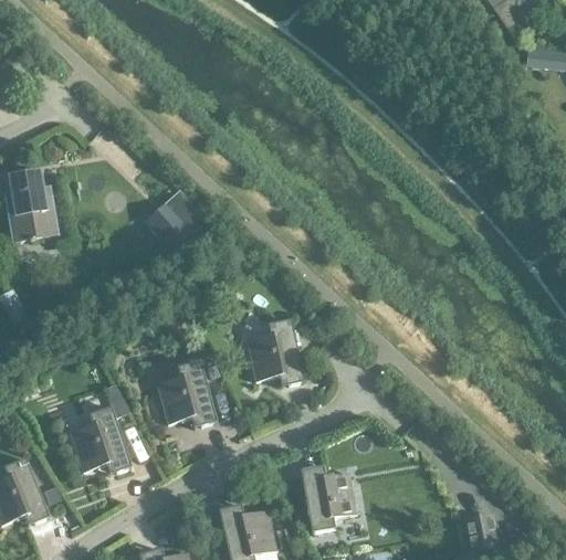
[(515,41),(516,0),(500,0),(492,6),(515,41)]
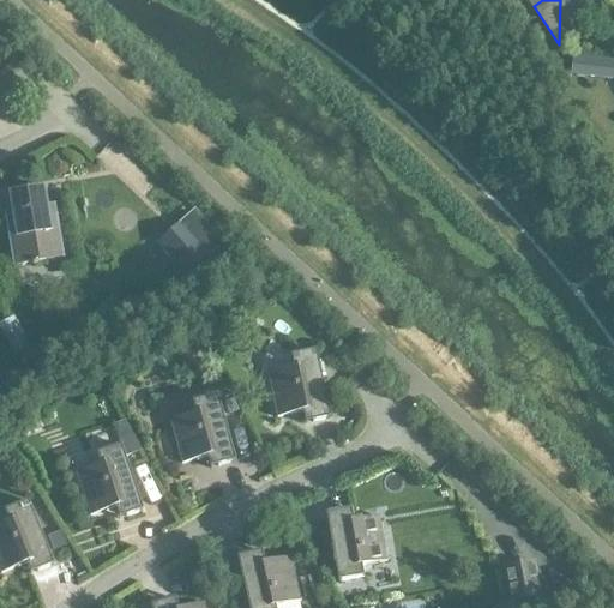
[(613,56),(571,53),(569,72),(613,76),(613,56)]
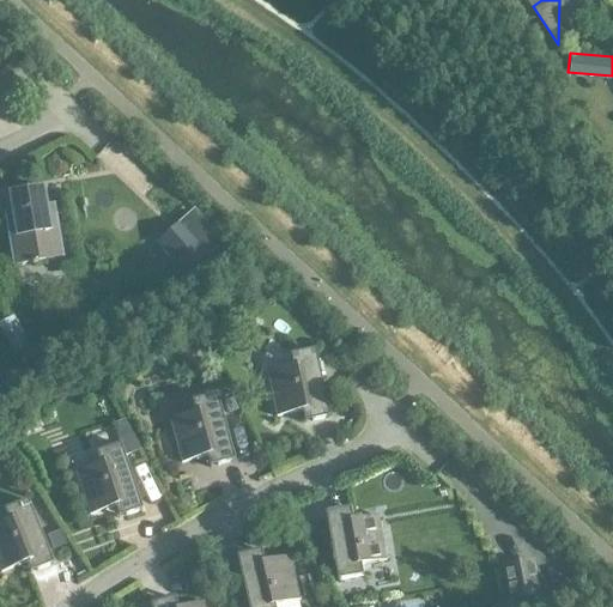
[(43,182),(10,188),(14,217),(7,218),(14,260),(32,258),(34,260),(38,259),(38,256),(46,255),(44,248),(61,244),(55,210),(48,211),(43,182)]
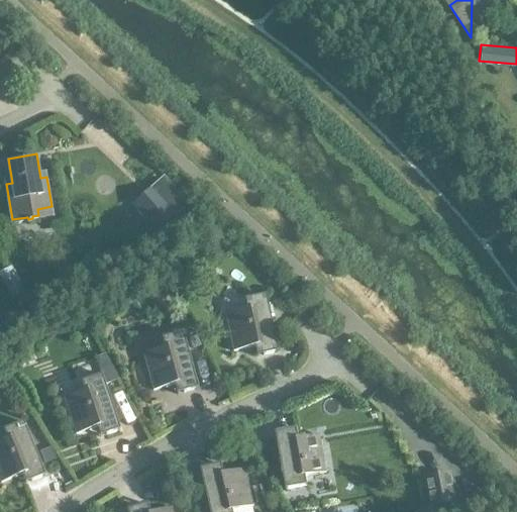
[(151,187),(133,204),(160,232),(178,215),(151,187)]
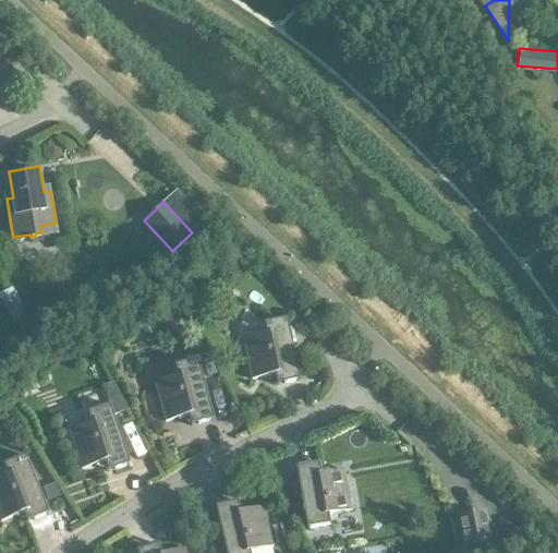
[(23,298),(7,307),(14,320),(31,311),(23,298)]
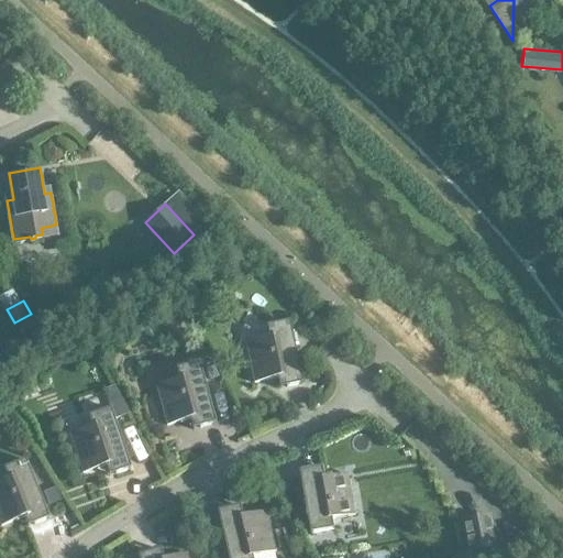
[(290,317),(284,319),(267,323),(269,334),(246,338),(254,379),(285,372),(287,383),(304,380),(290,317)]
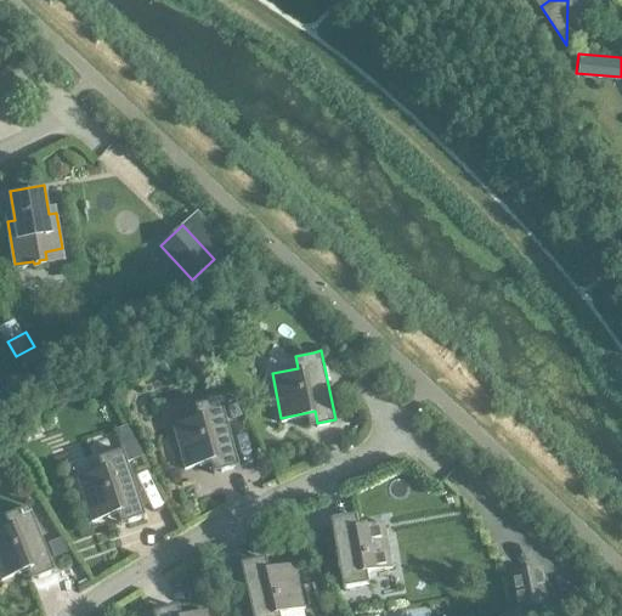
[(220,395),(194,402),(198,414),(173,420),(185,465),(218,456),(221,468),(238,463),(220,395)]
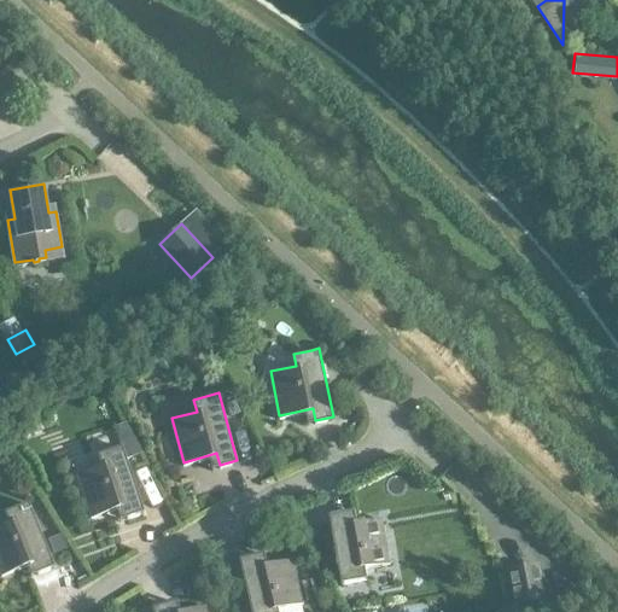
[(101,464),(76,471),(91,514),(123,503),(127,514),(144,510),(124,453),(141,447),(132,430),(118,435),(122,443),(97,452),(101,464)]
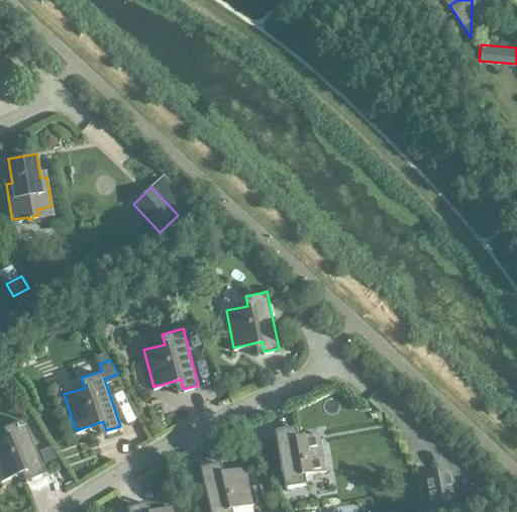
[(23,418),(3,426),(7,435),(0,438),(0,476),(1,479),(27,469),(31,478),(45,472),(23,418)]
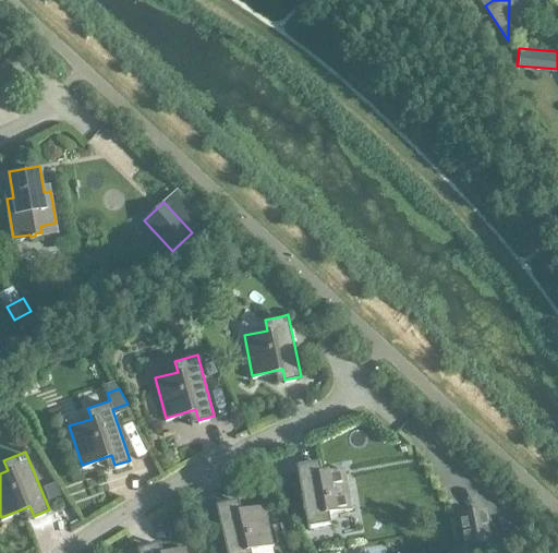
[(352,506),(346,466),(315,471),(313,460),(296,464),(308,525),(331,520),(329,511),(352,506)]
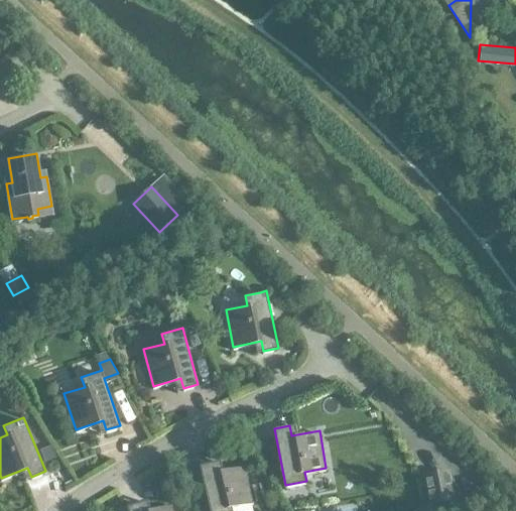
[(51,440),(39,445),(44,459),(56,454),(51,440)]
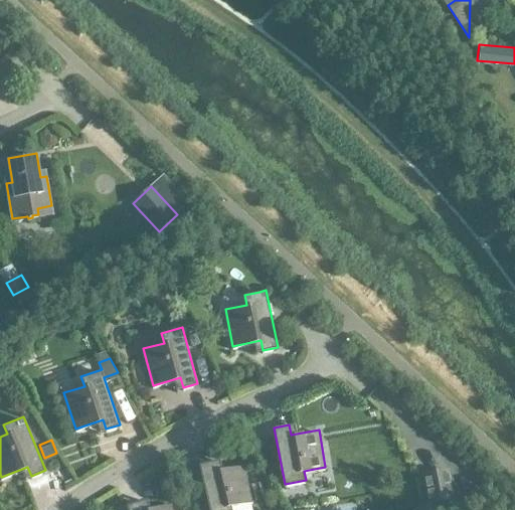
[(252,500),(243,463),(216,470),(213,460),(199,464),(210,509),(232,509),(231,505),(252,500)]
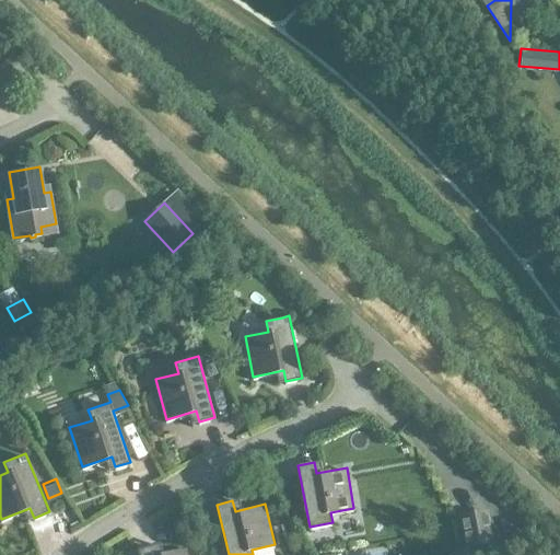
[(284,508),(273,511),(276,522),(288,519),(284,508)]
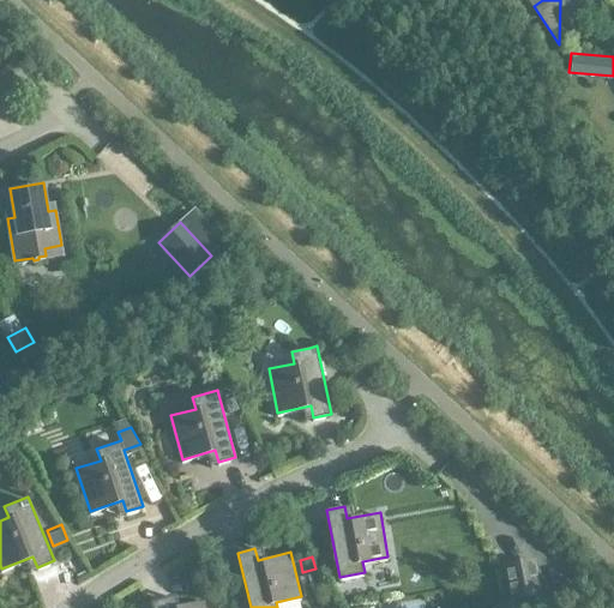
[(535,558),(506,563),(512,596),(541,591),(535,558)]
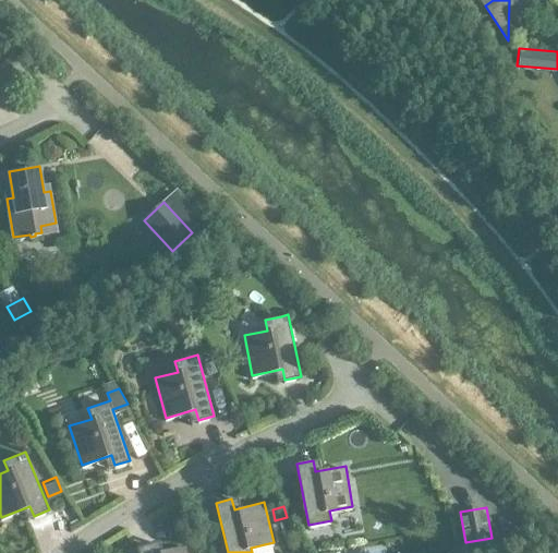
[(187,552),(185,543),(156,552),(153,542),(137,547),(138,552),(187,552)]
